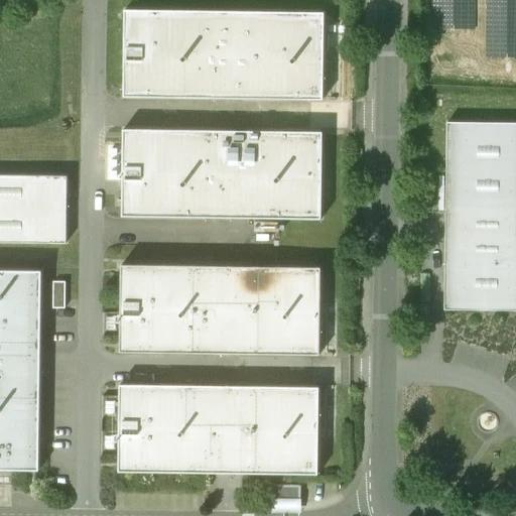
[(515,0),(440,0),(440,59),(515,59),(515,0)]
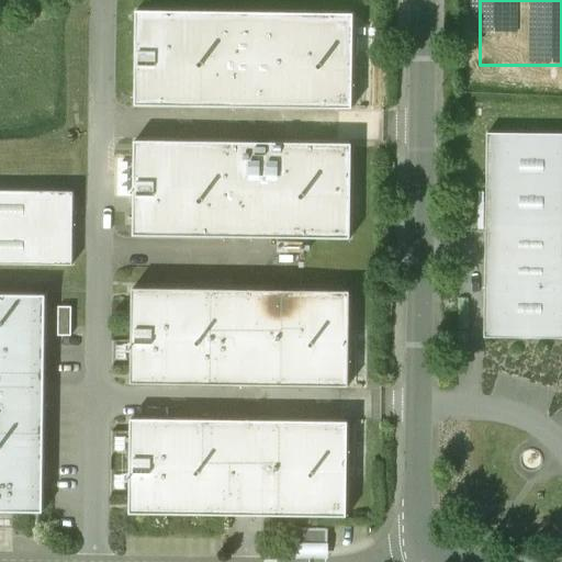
[(353,14),(136,11),(134,107),(351,109),(353,14)]
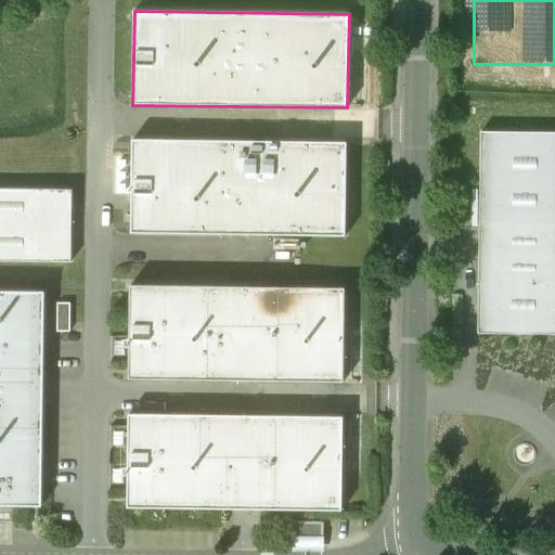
[(554,132),(480,131),(478,333),(554,334),(554,132)]
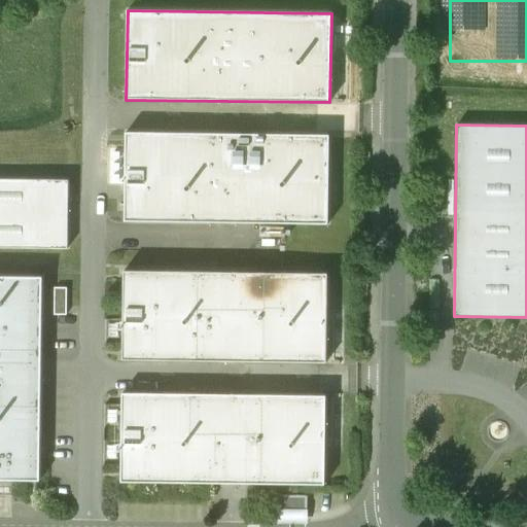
[(329,135),(126,133),(125,221),(328,224),(329,135)]
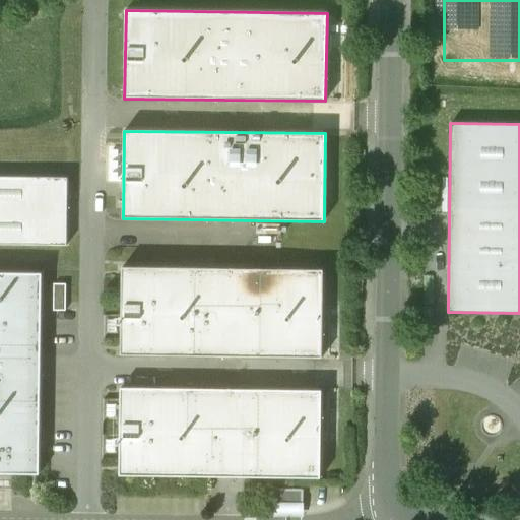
[(67,178),(0,177),(0,244),(67,245),(67,178)]
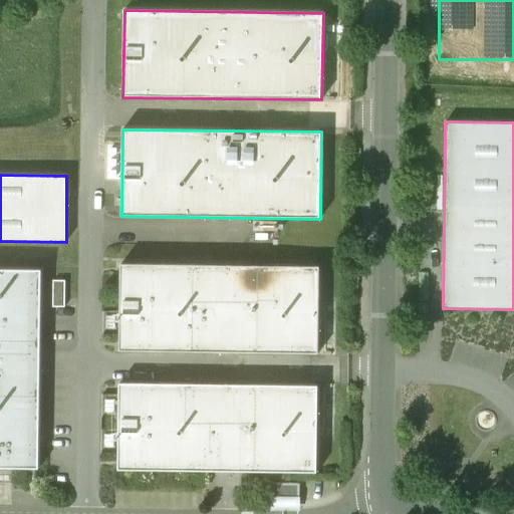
[(319,267),(120,264),(119,351),(318,353),(319,267)]
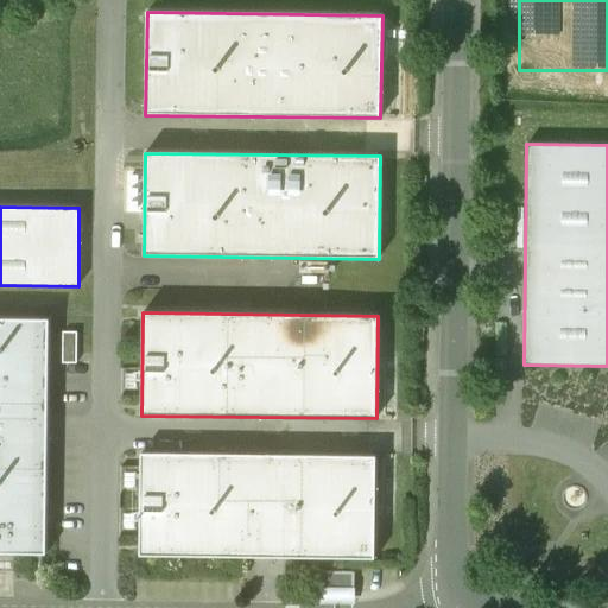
[(49,320),(0,318),(0,553),(46,555),(49,320)]
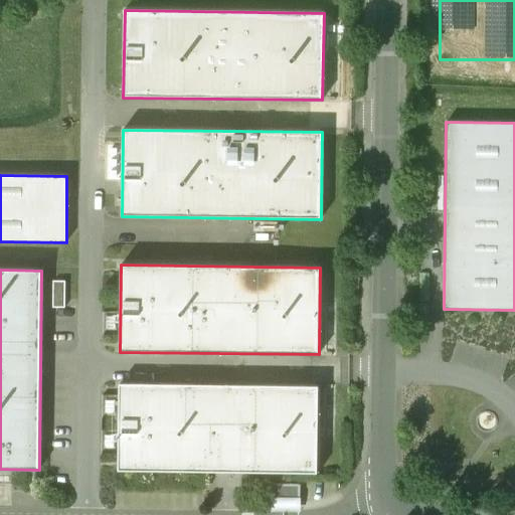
[(65,282),(53,282),(53,308),(64,308),(65,282)]
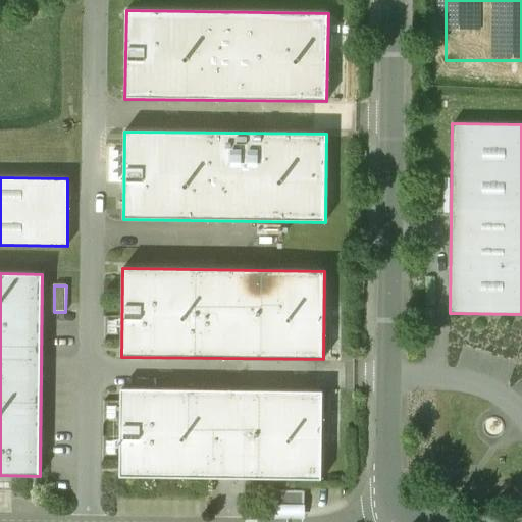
[(323,392),(121,389),(120,477),(321,480),(323,392)]
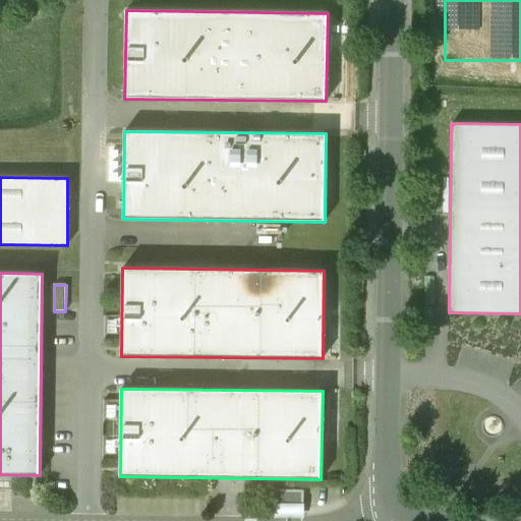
[(303,490),(275,490),(275,507),(303,507),(303,490)]
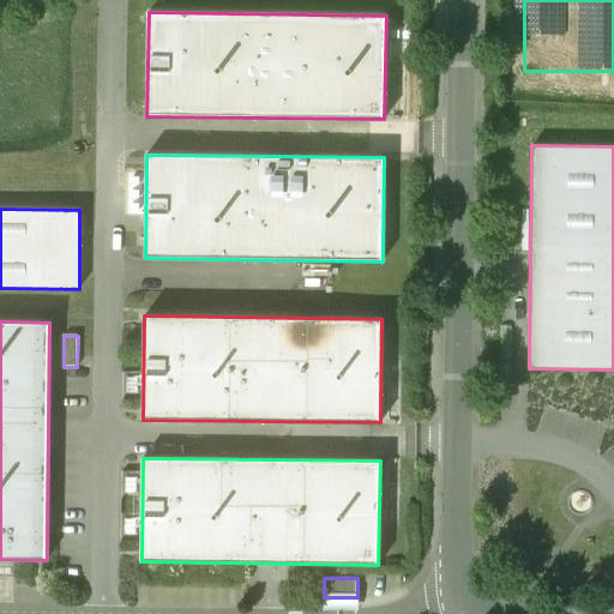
All buildings are outlined.
